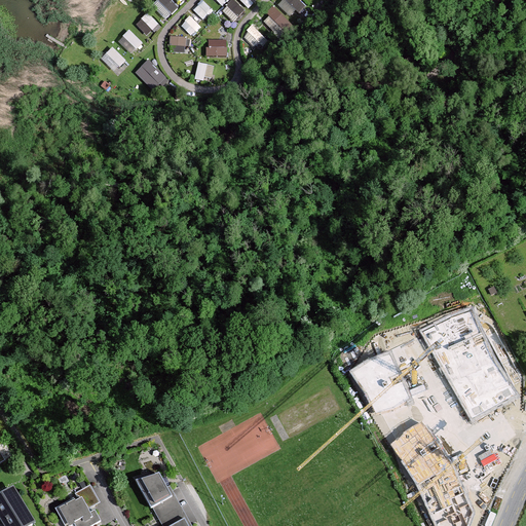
[(157,0),(152,6),(166,21),(179,8),(170,0),(157,0)]
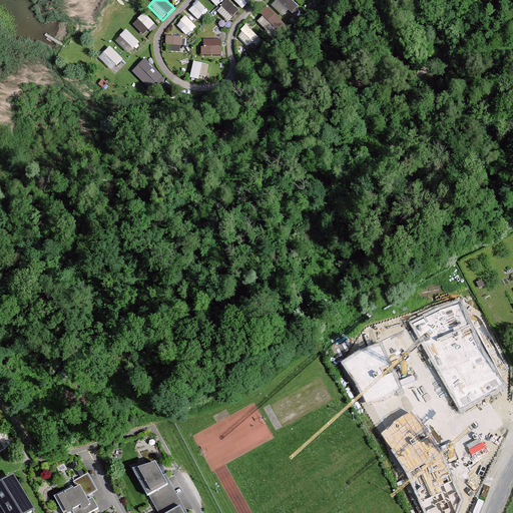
[(227,0),(216,11),(228,22),(239,11),(227,0)]
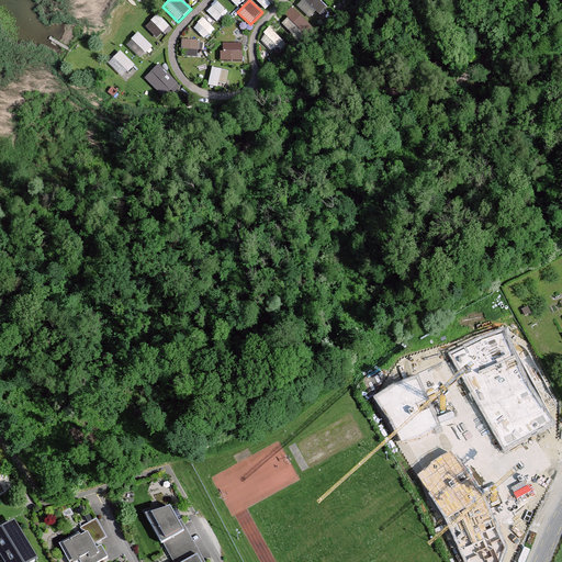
[(256,0),(266,10),(271,4),(267,0),(256,0)]
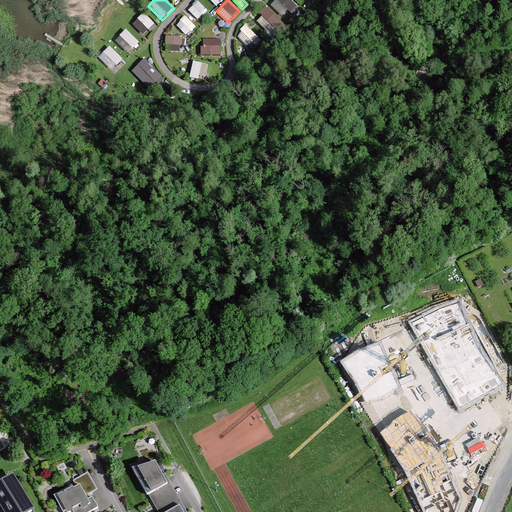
[(275,0),(272,3),(284,18),(299,6),(294,0),(275,0)]
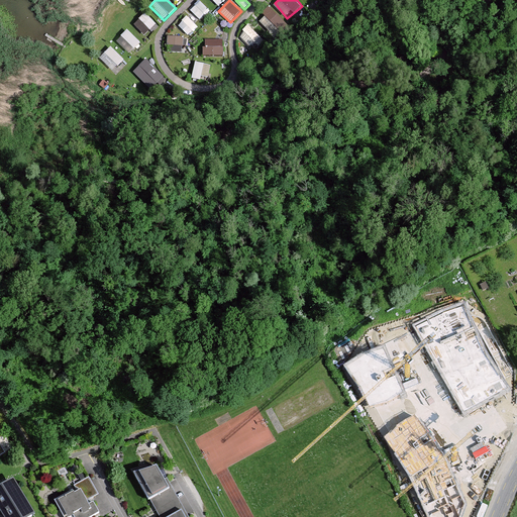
[(191,10),(201,20),(210,10),(200,1),(191,10)]
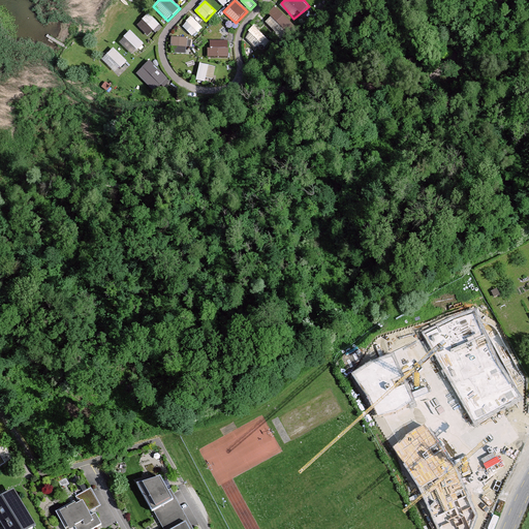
[(266,19),(279,37),(293,26),(280,7),(266,19)]
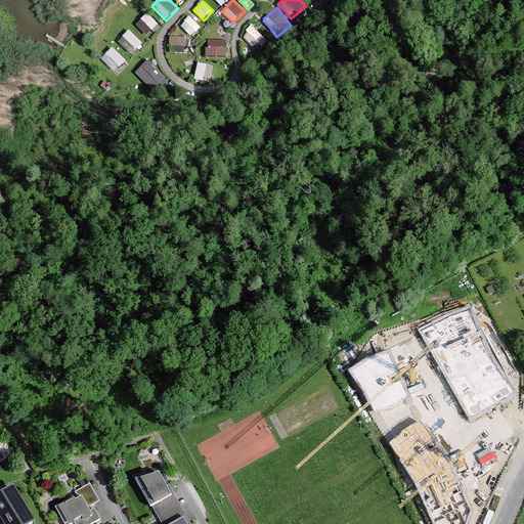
[(145,14),(140,23),(155,32),(160,24),(145,14)]
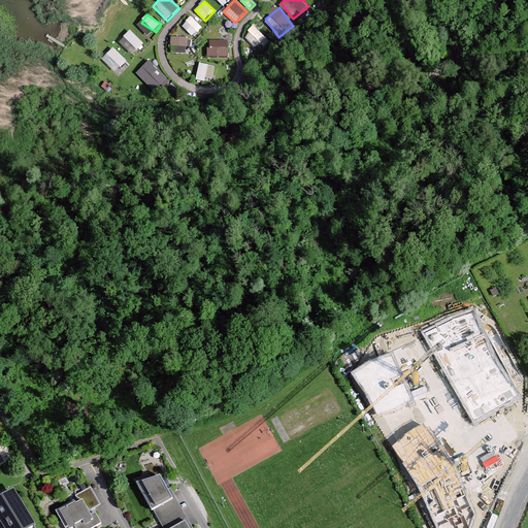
[(183,25),(193,36),(202,28),(192,15),(183,25)]
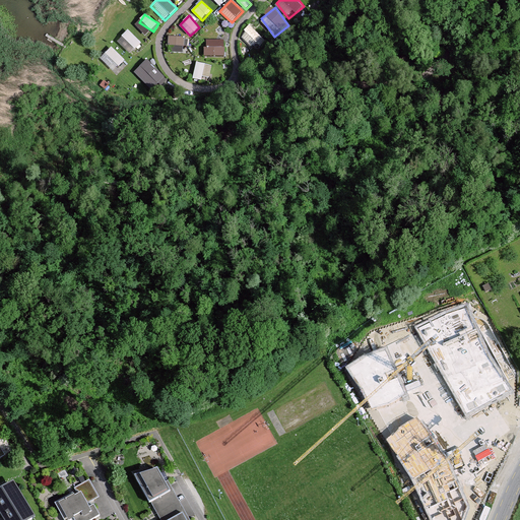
[(252,25),(242,35),(253,48),(263,39),(252,25)]
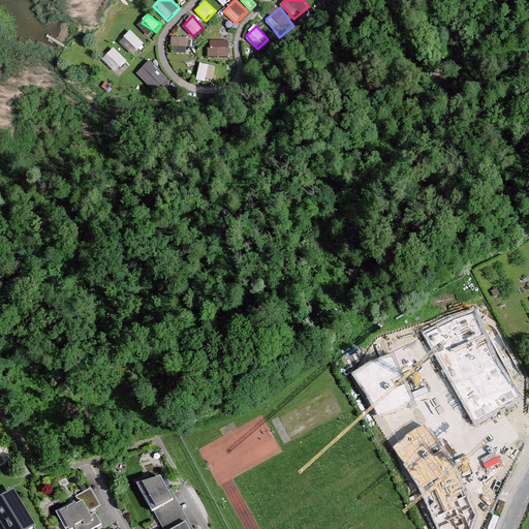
[(131,31),(120,41),(133,55),(144,44),(131,31)]
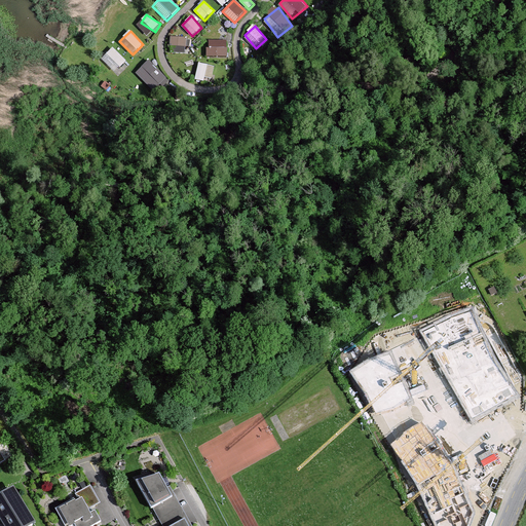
[(171,38),(171,53),(186,53),(186,38),(171,38)]
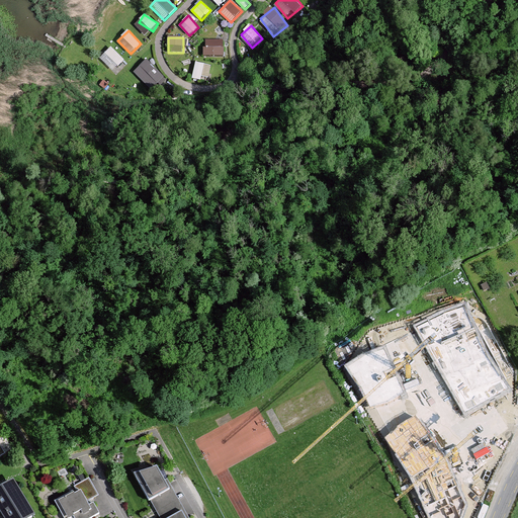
[(205,57),(225,58),(226,39),(205,38),(205,57)]
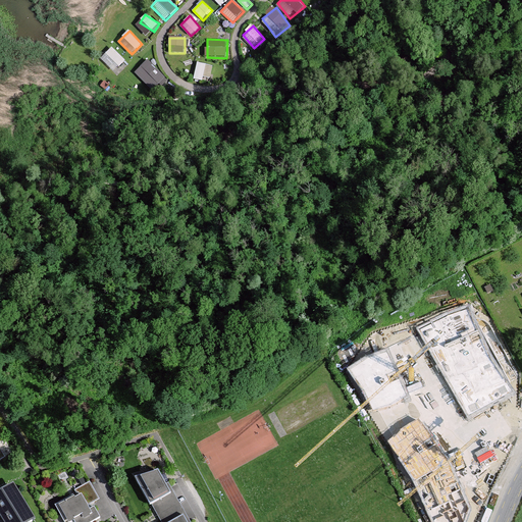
[(114,72),(126,60),(113,46),(101,58),(114,72)]
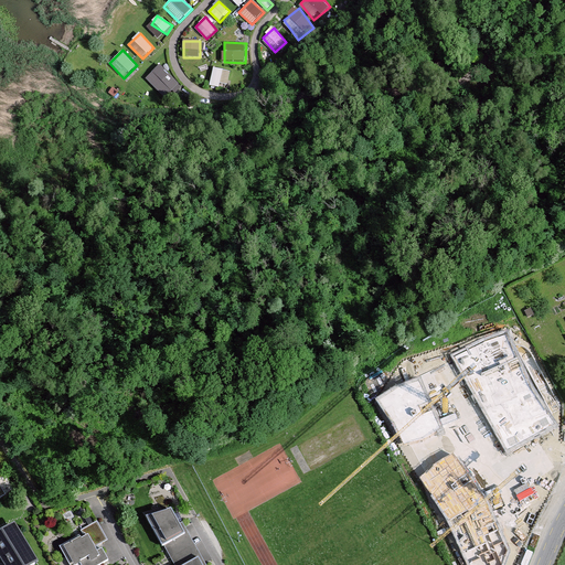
[(161,64),(147,76),(164,98),(179,86),(161,64)]
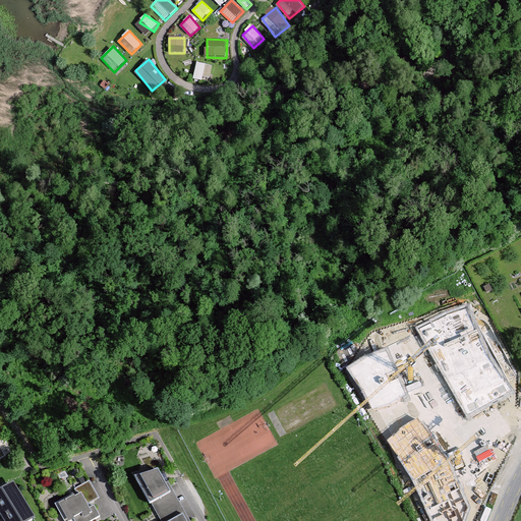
[(196,62),(194,77),(210,79),(213,64),(196,62)]
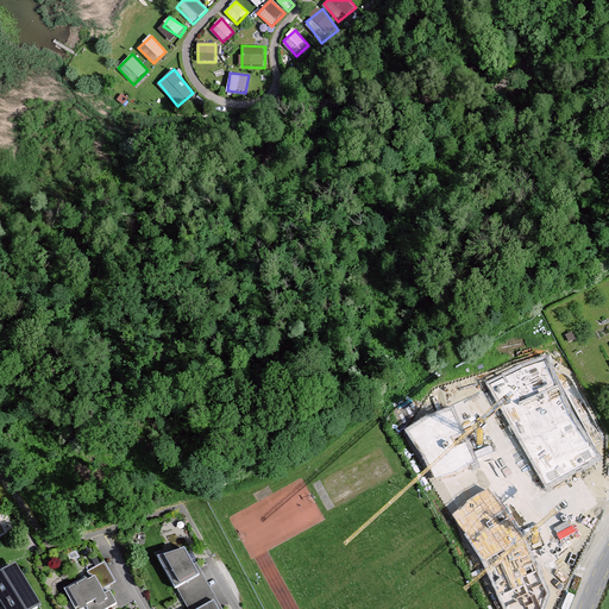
[(183,552),(155,559),(171,592),(198,579),(183,552)]
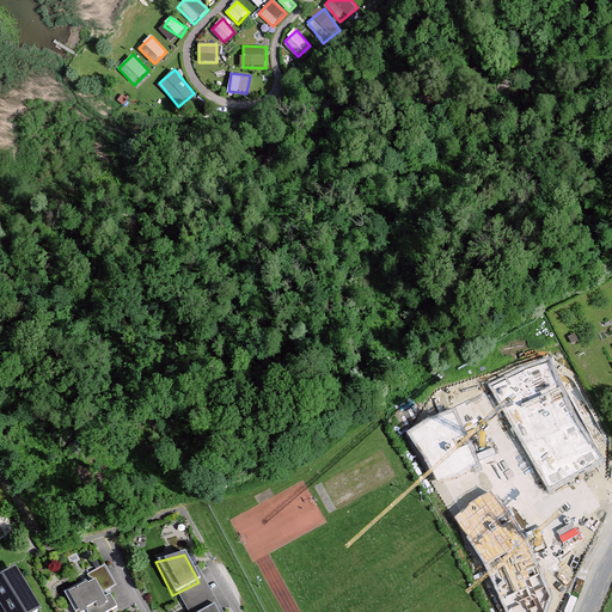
[(115,589),(103,567),(86,576),(90,583),(62,599),(69,611),(112,611),(117,610),(108,594),(115,589)]
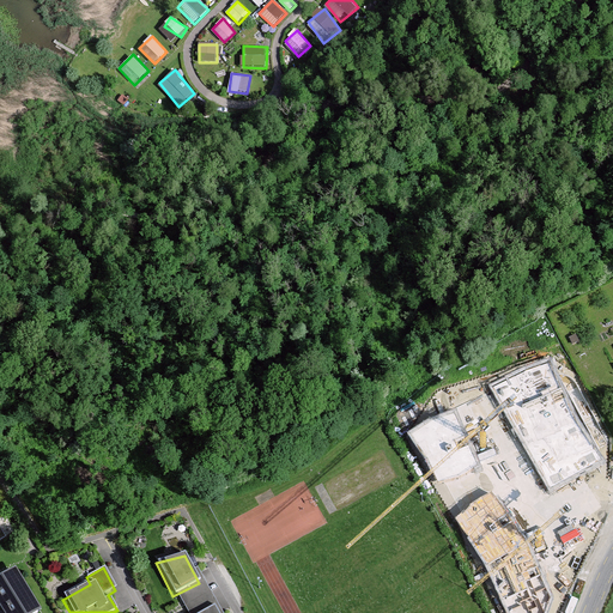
[(36,612),(38,612),(13,571),(0,578),(0,612),(36,612)]
